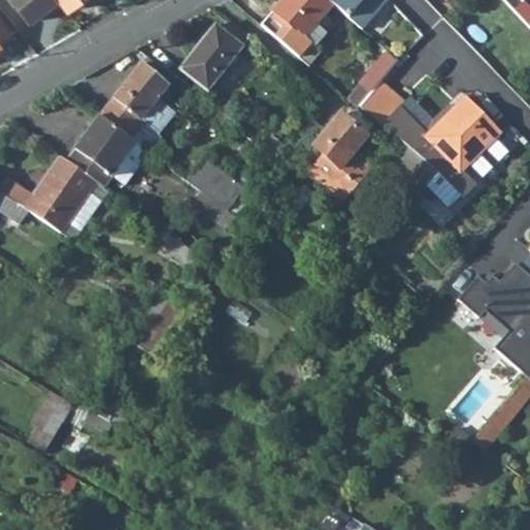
[(15,0),(30,21),(56,0),(15,0)]
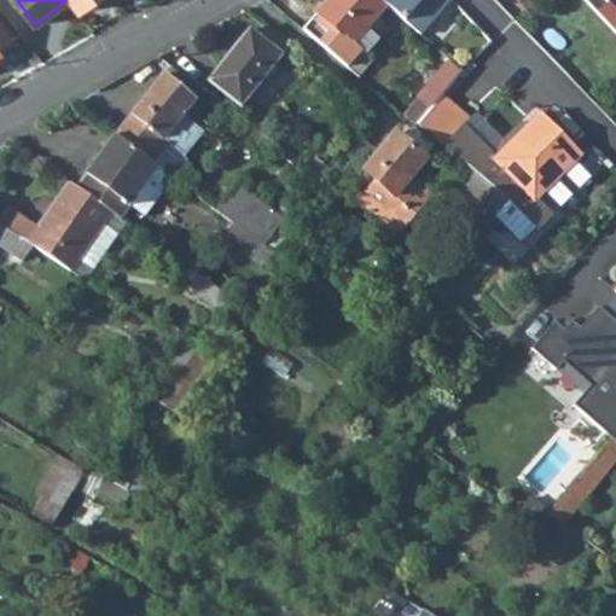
[(77,10),(89,0),(70,0),(77,10)]
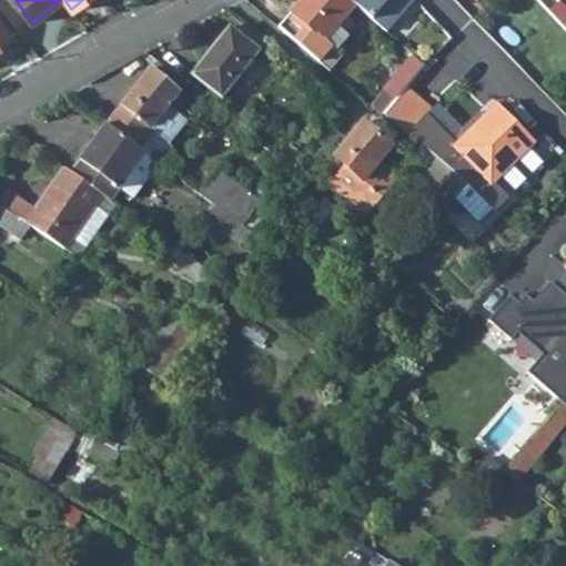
[(303,0),(281,27),(321,60),(334,44),(326,39),(357,3),(353,0),(303,0)]
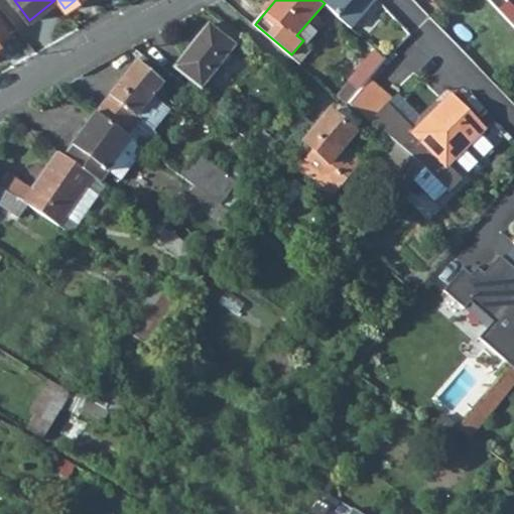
[(340,16),(353,0),(320,0),(325,3),(331,8),(340,16)]
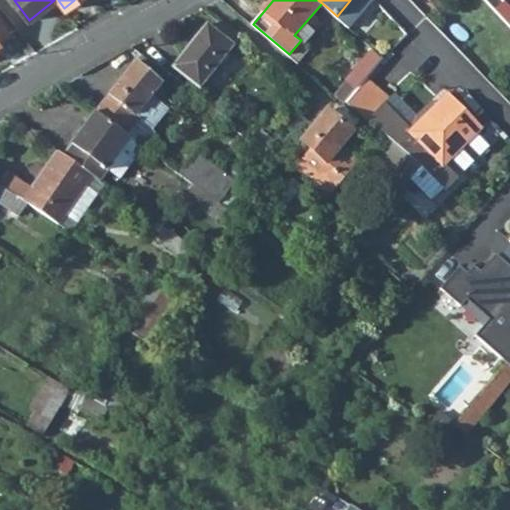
[(509,4),(506,0),(504,0),(496,8),(509,22),(509,4)]
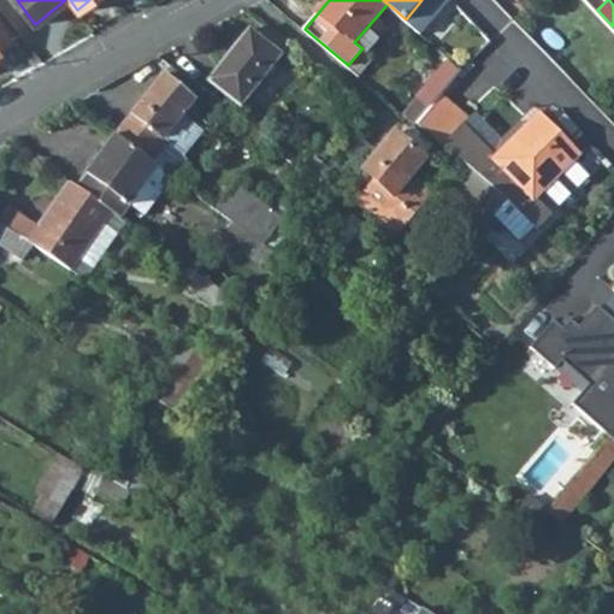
[(406,19),(395,10),(387,19),(397,29),(406,19)]
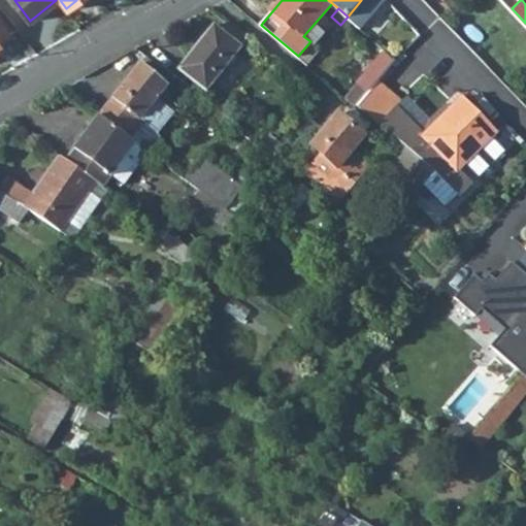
[(0,44),(2,44),(1,42),(12,35),(0,19),(0,44)]
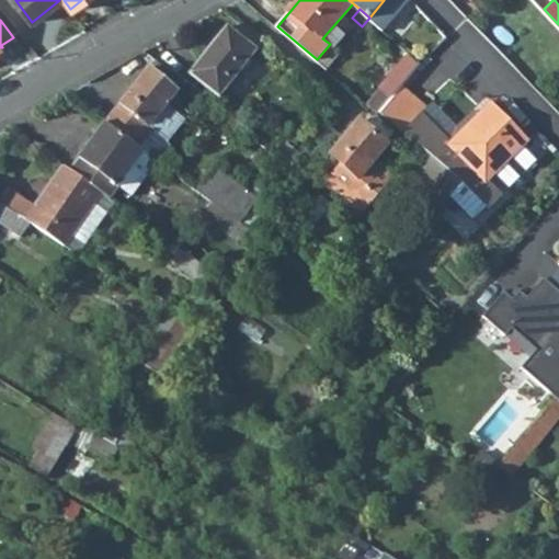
[(258,48),(228,25),(191,72),(220,95),(258,48)]
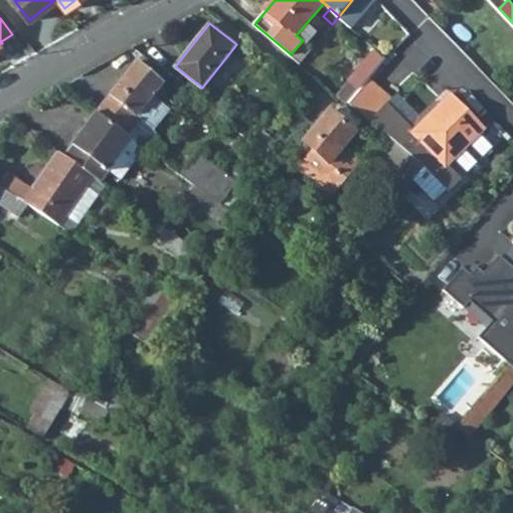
[(376,49),(364,38),(355,47),(364,56),(368,58),(376,49)]
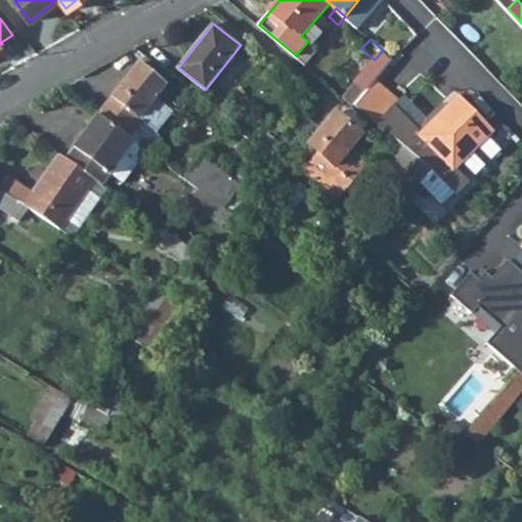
[(312,45),(308,41),(296,55),(305,63),(317,49),(312,45)]
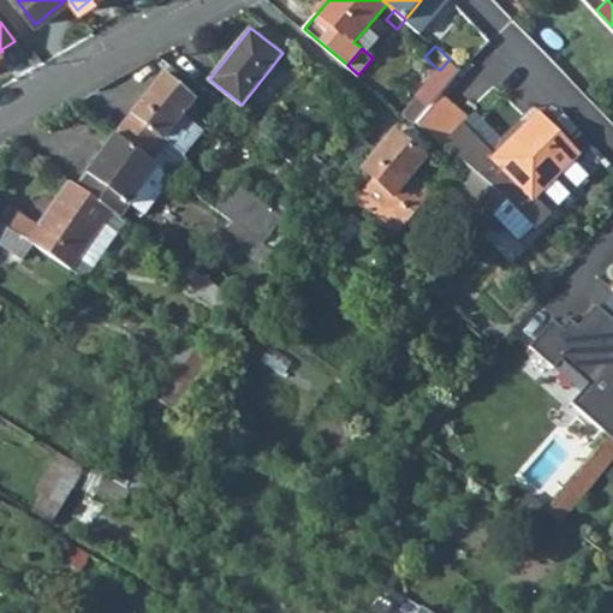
[(435,67),(424,57),(408,77),(420,87),(435,67)]
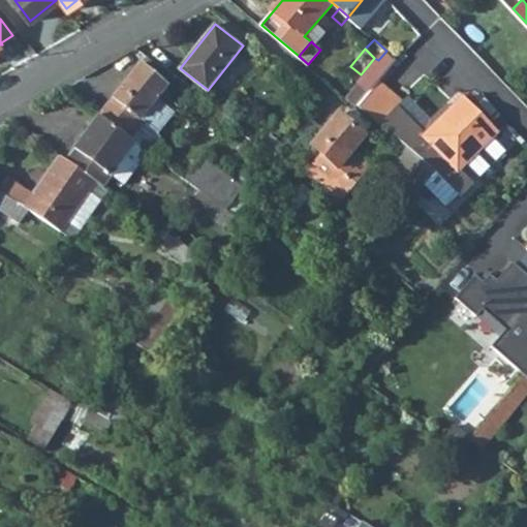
[(397,58),(386,51),(378,60),(360,83),(370,91),(378,80),(397,58)]
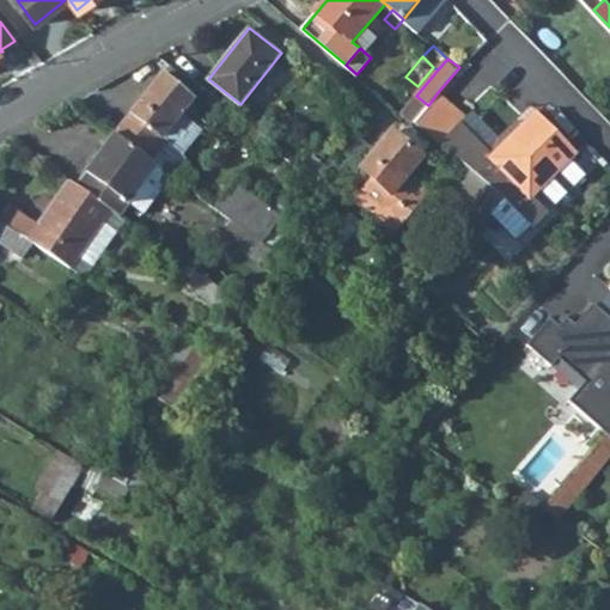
[(195,97),(164,73),(115,132),(151,158),(169,139),(183,151),(200,130),(181,114),(195,97)]
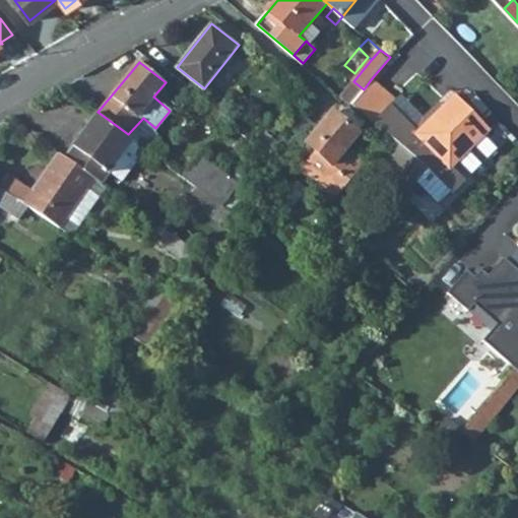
[(418,132),(392,104),(396,98),(372,78),(364,89),(352,102),(376,122),(377,121),(391,133),(429,165),(451,189),(453,191),(455,189),(466,180),(452,166),(491,127),(458,93),(418,132)]
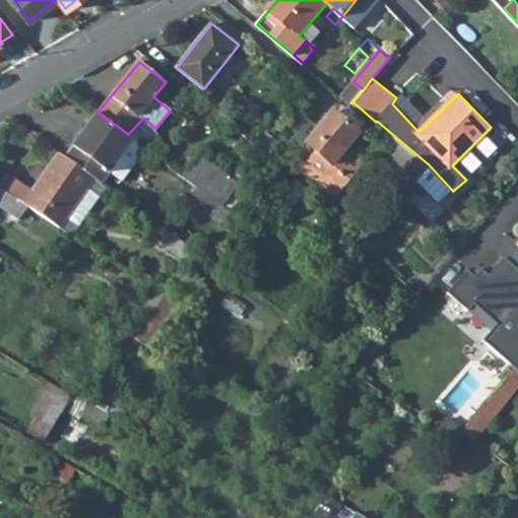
[(364,89),(353,81),(341,95),(350,104),(352,102),(364,89)]
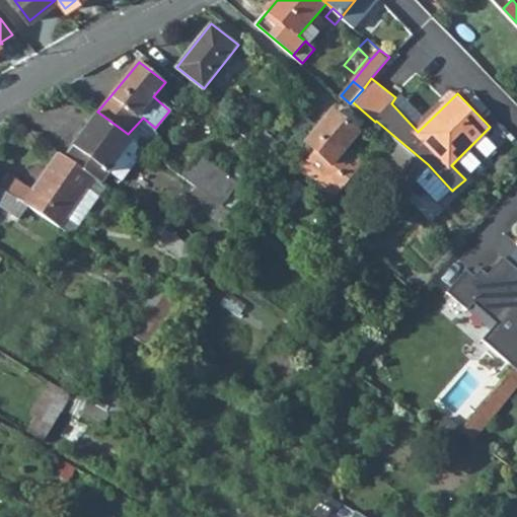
[(360,132),(333,109),(306,140),(315,148),(302,164),(337,194),(364,162),(347,147),(360,132)]
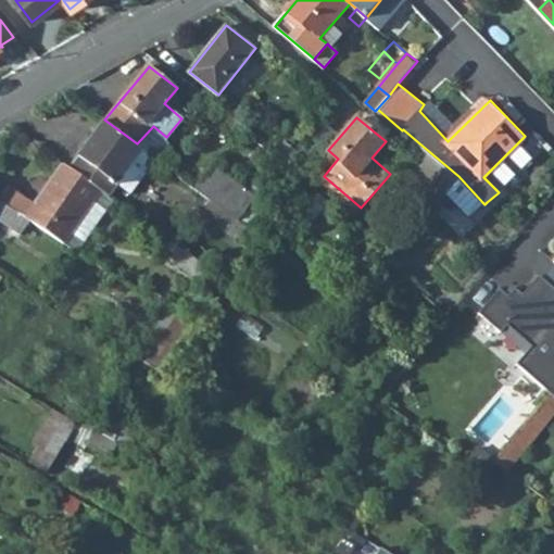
[(137,143),(104,120),(71,167),(99,187),(110,194),(118,183),(131,192),(146,173),(151,154),(137,143)]
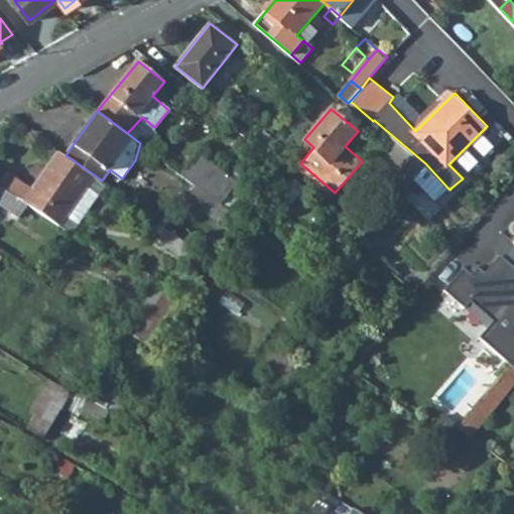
[(425,163),(388,132),(373,148),(411,179),(413,176),(425,163)]
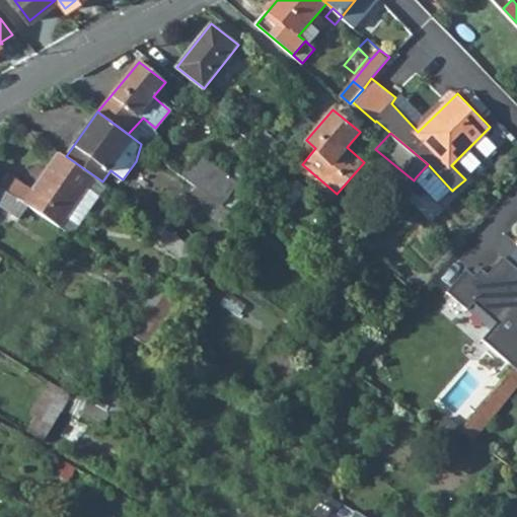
[(66,156),(60,152),(34,190),(10,173),(2,187),(25,202),(28,204),(73,233),(107,186),(102,181),(92,174),(66,156)]
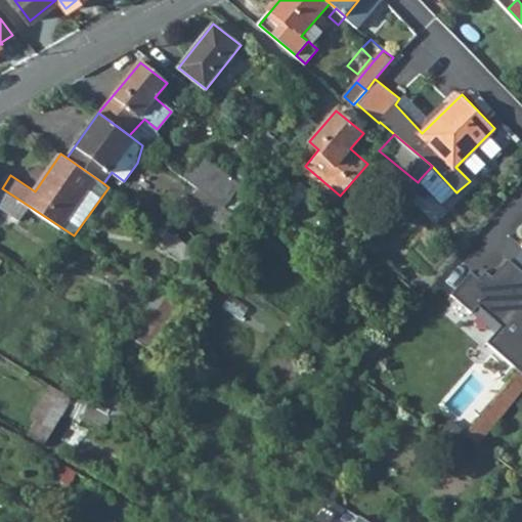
[(241,183),(201,155),(184,176),(200,187),(224,206),(241,183)]
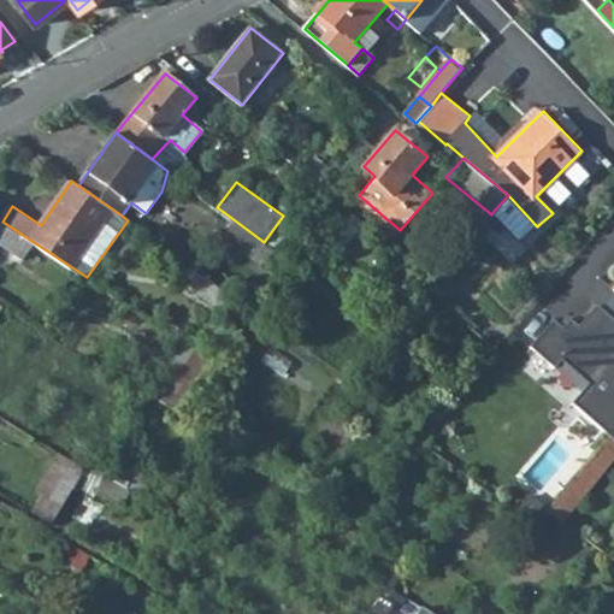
[(535,224),(508,195),(494,211),(519,238),(535,224)]
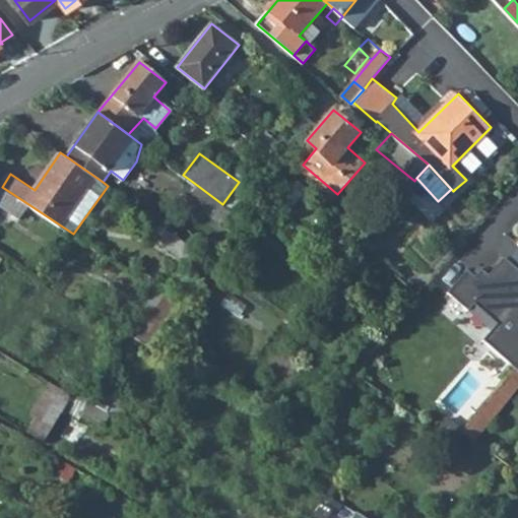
[(252,184),(246,179),(223,205),(232,210),(252,184)]
